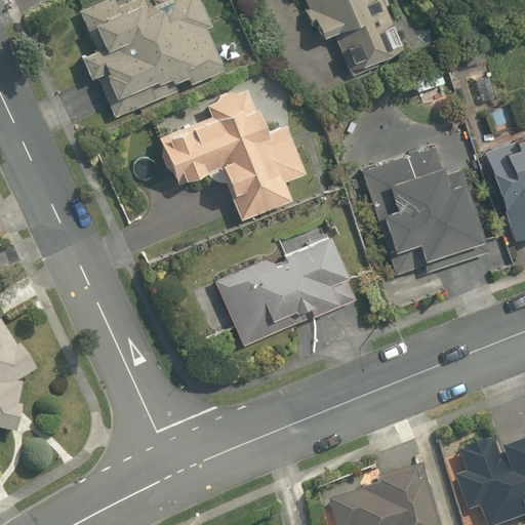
[(201,0),(161,0),(105,22),(88,28),(96,47),(79,54),(90,85),(99,82),(114,118),(176,93),(172,82),(226,63),(201,0)]
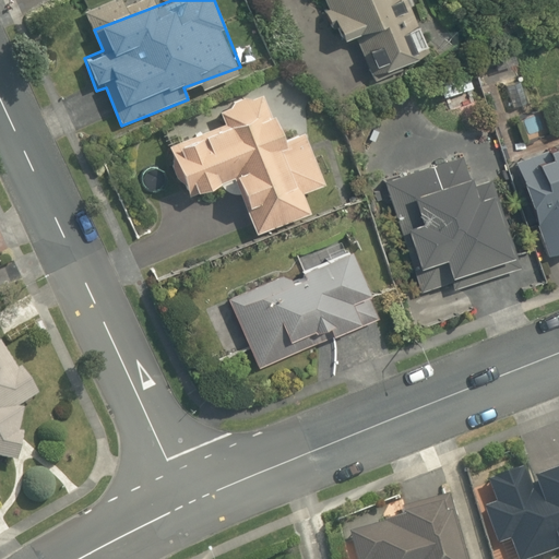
[(429,52),(409,0),(322,0),(340,45),(351,40),(364,76),(429,52)]
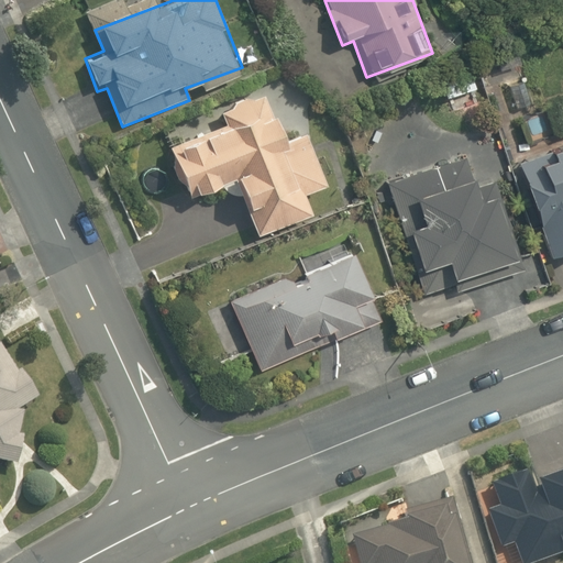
[(227,125),(169,146),(191,206),(240,188),(257,236),(309,218),(301,196),(328,186),(305,122),(286,129),(272,89),(221,109),(227,125)]
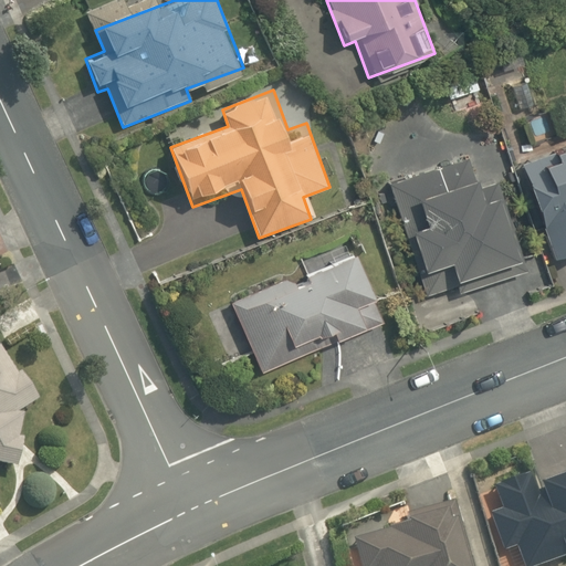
[(489,147),(387,184),(380,186),(420,301),(456,287),(459,297),(533,272),(489,147)]
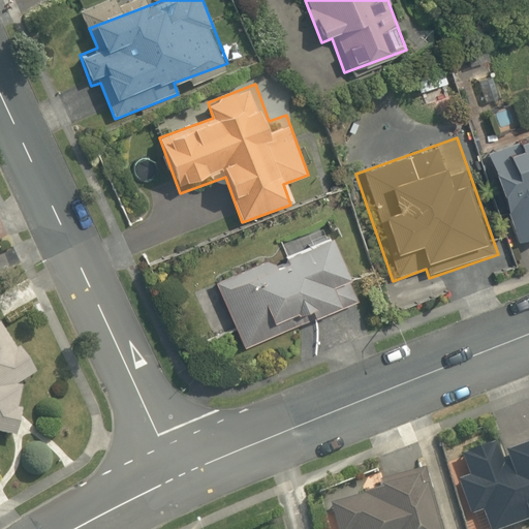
[(528,137),(489,152),(492,159),(523,246),(528,243),(528,137)]
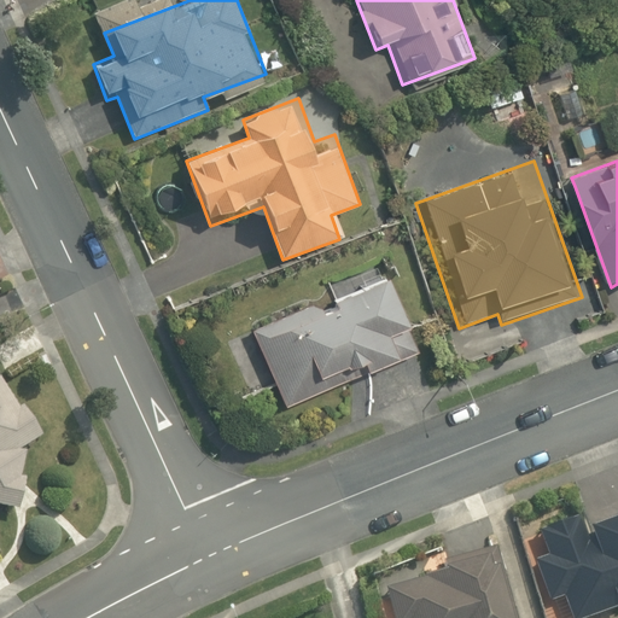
[(389,277),(254,331),(286,412),(421,357),(389,277)]
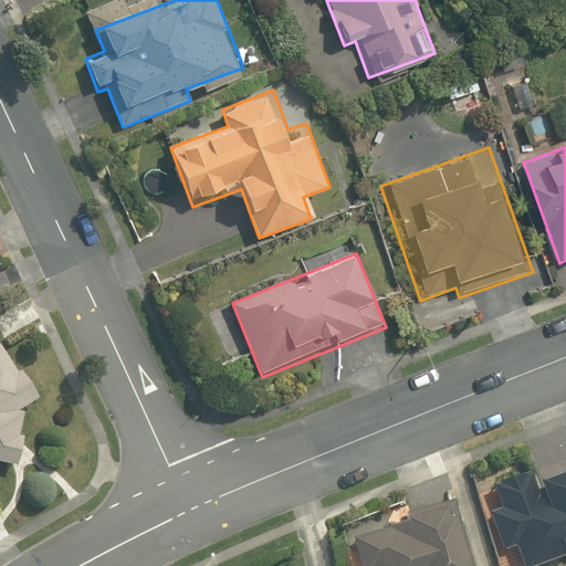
[(0,469),(32,451),(21,433),(35,426),(22,402),(38,394),(24,370),(16,376),(0,348),(0,469)]
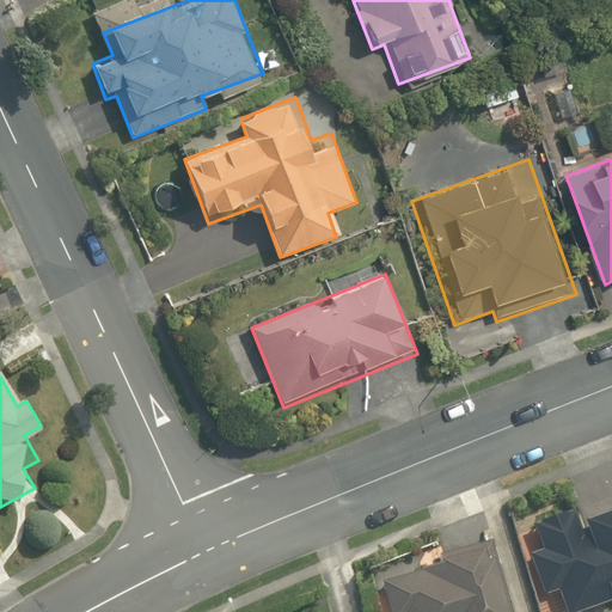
[(540,554),(531,557),(544,597),(554,593),(560,611),(583,611),(611,603),(611,513),(574,526),(570,514),(532,527),(540,554)]
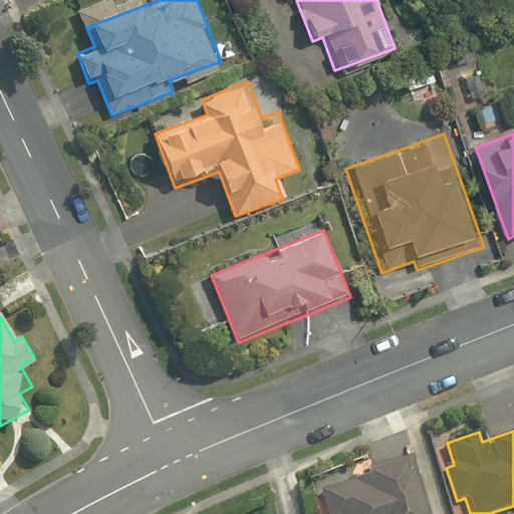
[(427,513),(412,452),(364,464),(368,477),(355,480),(353,474),(316,484),(323,513),(427,513)]
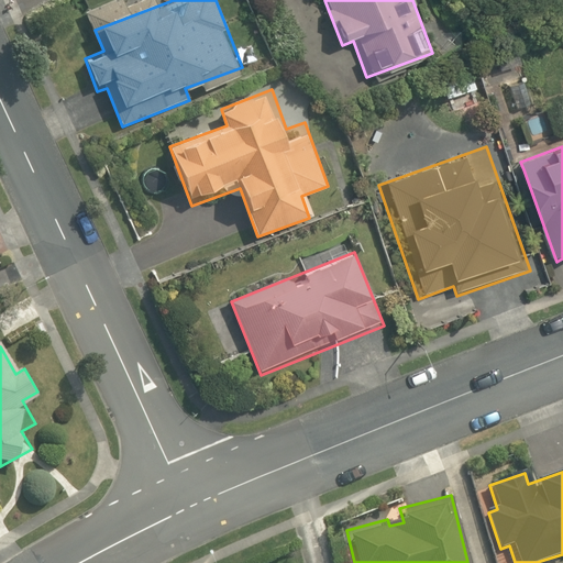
All buildings are outlined.
